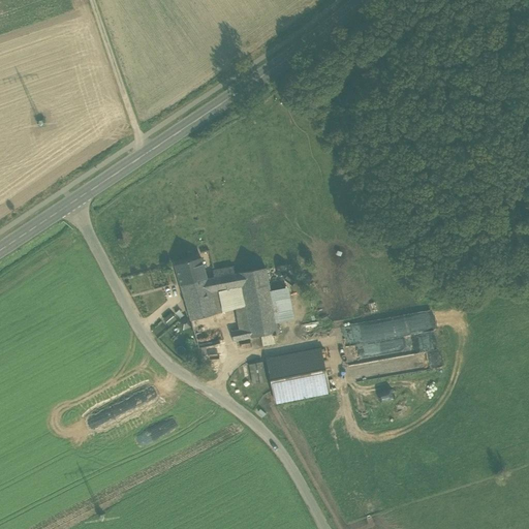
[(200,258),(175,266),(183,293),(209,285),(207,279),(200,258)]
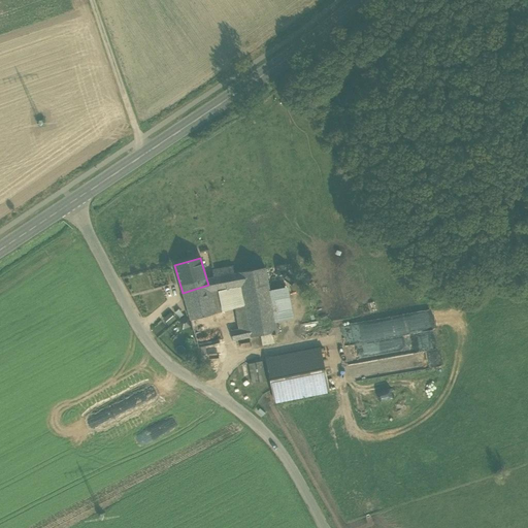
[(281,277),(291,275),(288,263),(277,265),(281,277)]
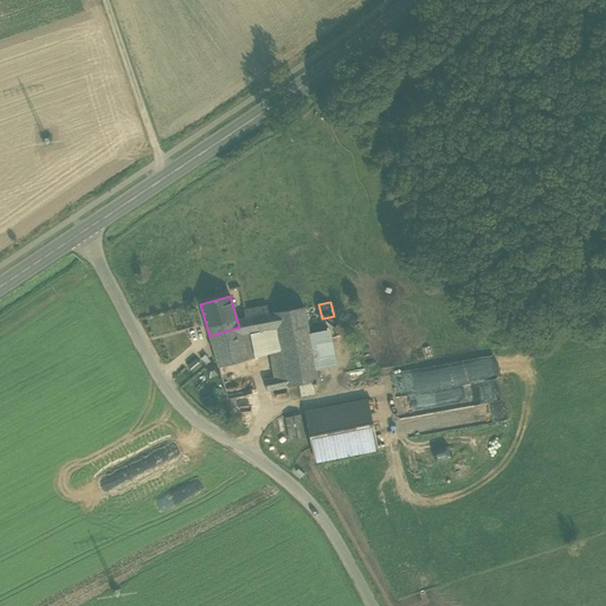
[(266,307),(244,310),(245,317),(237,320),(239,327),(242,335),(252,333),(277,328),(274,313),(269,314),(266,307)]
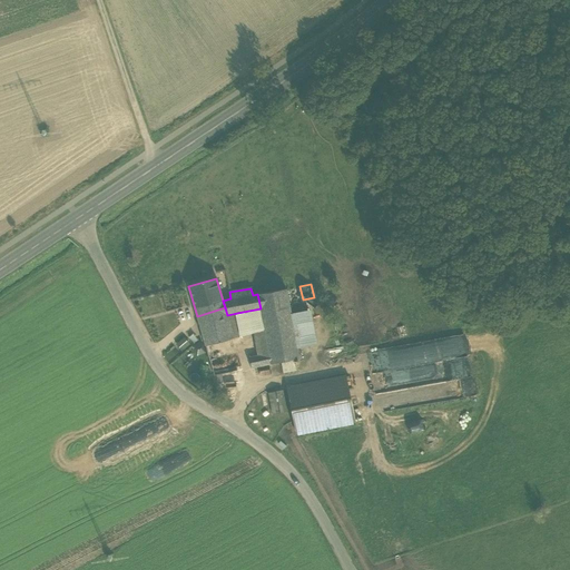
[(286,288),(257,294),(261,308),(268,353),(271,364),(298,359),(295,336),(293,324),(286,288)]
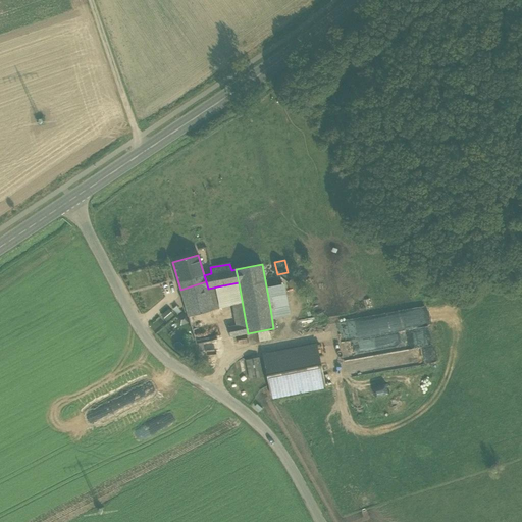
[(206,281),(180,290),(188,316),(214,309),(208,289),(206,281)]
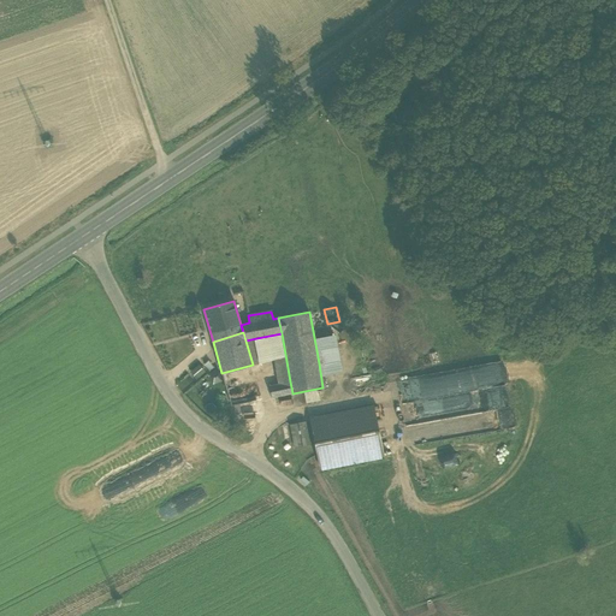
[(256,338),(246,341),(253,365),(262,362),(256,338)]
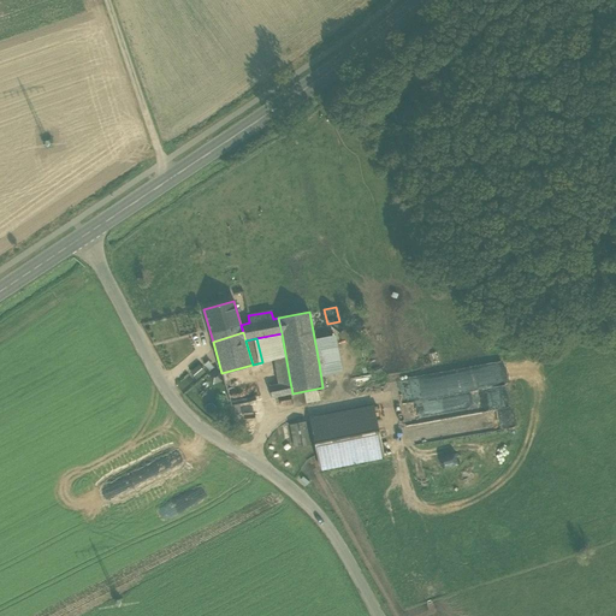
[(337,347),(317,350),(319,363),(338,359),(337,347)]
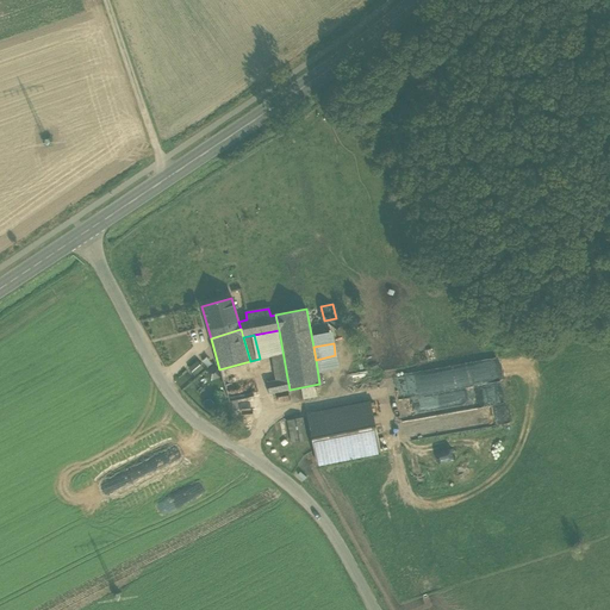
[(188,366),(193,374),(205,367),(200,360),(188,366)]
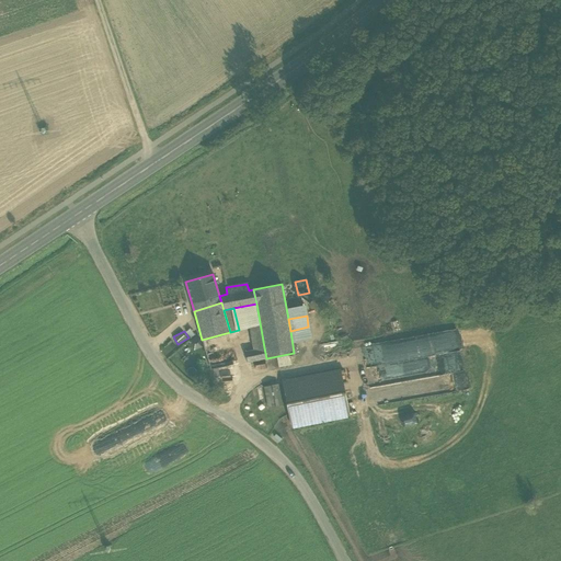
[(422,338),(385,343),(386,351),(387,351),(388,361),(419,356),(419,355),(424,354),(422,338)]
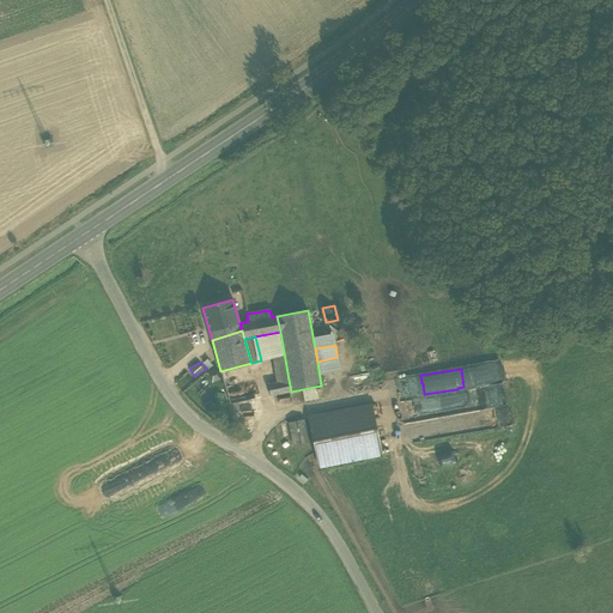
[(289,380),(267,383),(269,396),(291,392),(289,380)]
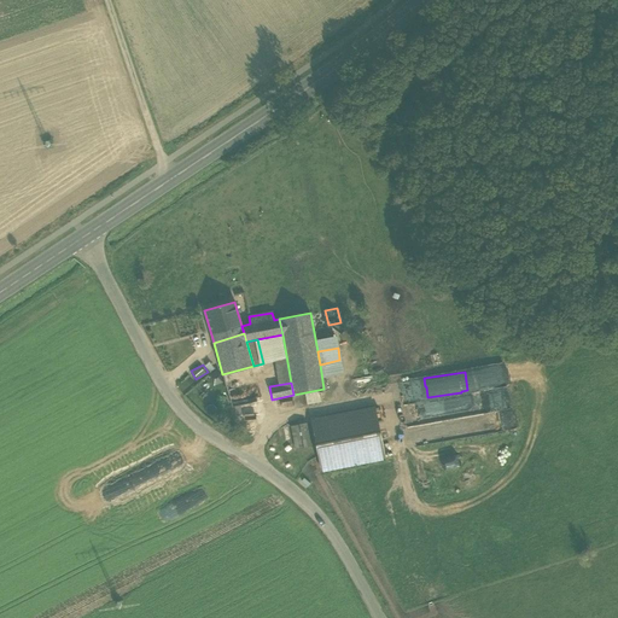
[(374,408),(312,420),(321,470),(384,456),(374,408)]
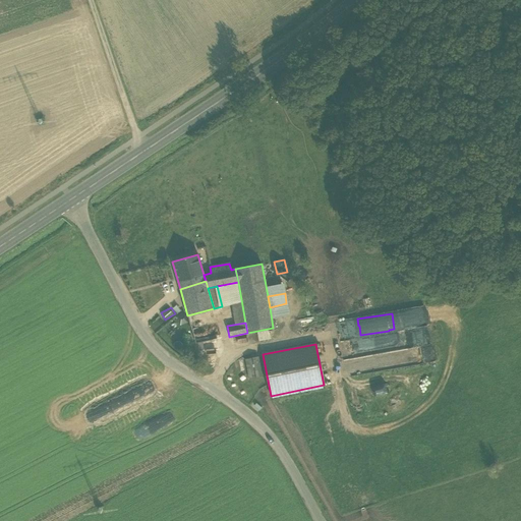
[(348,362),(349,372),(407,364),(406,350),(363,355),(364,360),(357,361),(357,360),(348,362)]
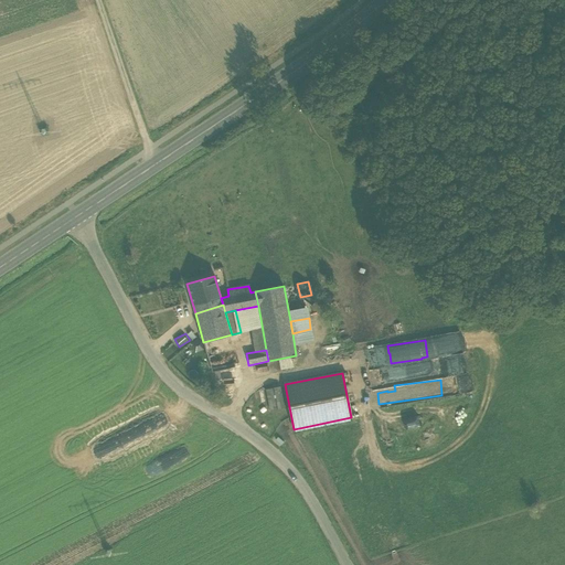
[(279,387),(266,391),(270,411),(284,407),(279,387)]
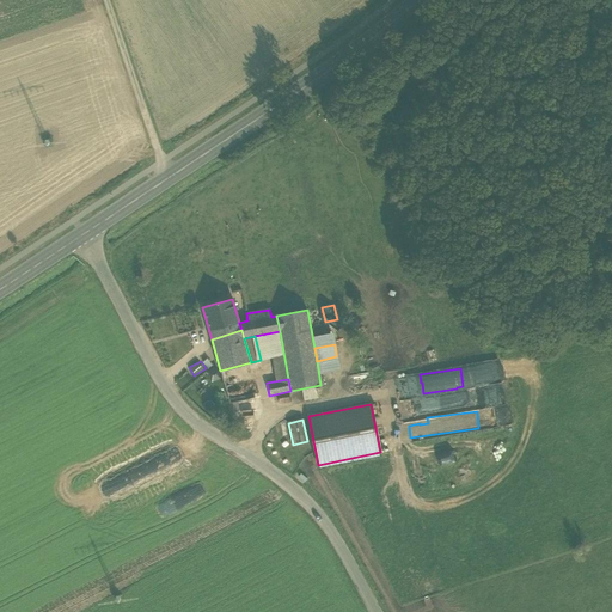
[(429,454),(432,465),(456,461),(454,451),(429,454)]
